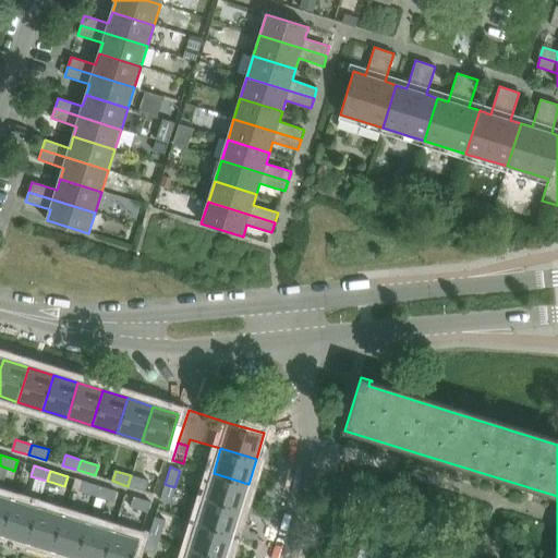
[(241,508),(249,484),(214,473),(206,498),(241,508)]
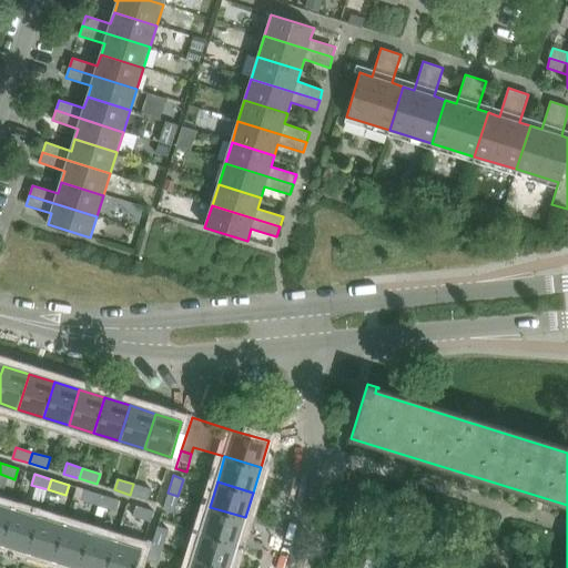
[(148,500),(151,489),(133,484),(130,495),(148,500)]
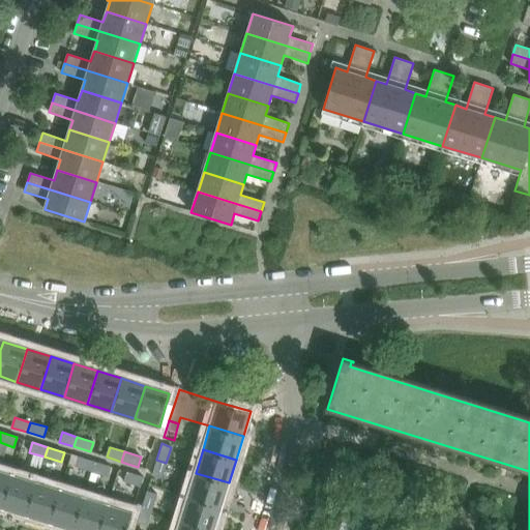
[(92,472),(95,462),(80,457),(77,467),(92,472)]
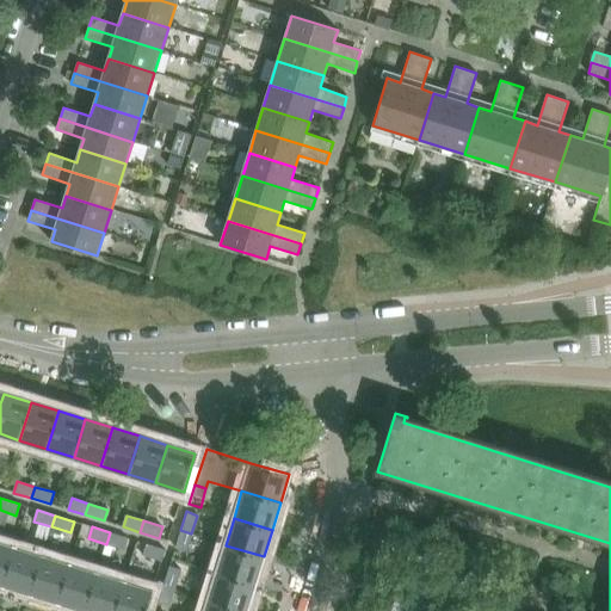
[(186,551),(191,534),(180,530),(174,548),(186,551)]
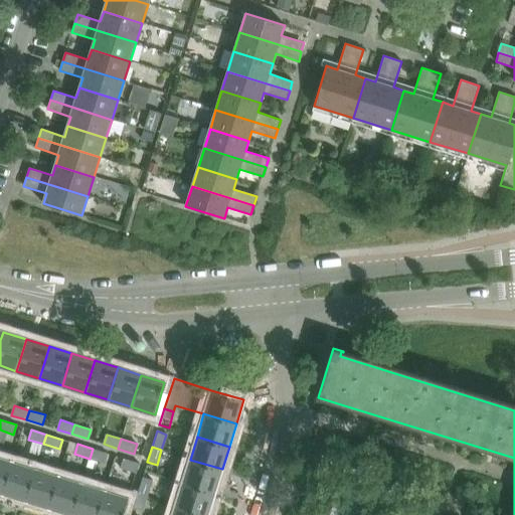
[(105,464),(108,454),(93,449),(90,459),(105,464)]
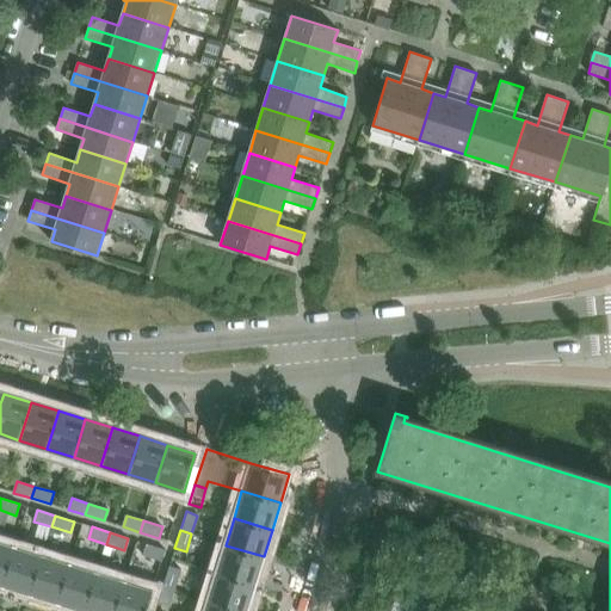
[(0,584),(4,586),(16,548),(0,542),(0,584)]
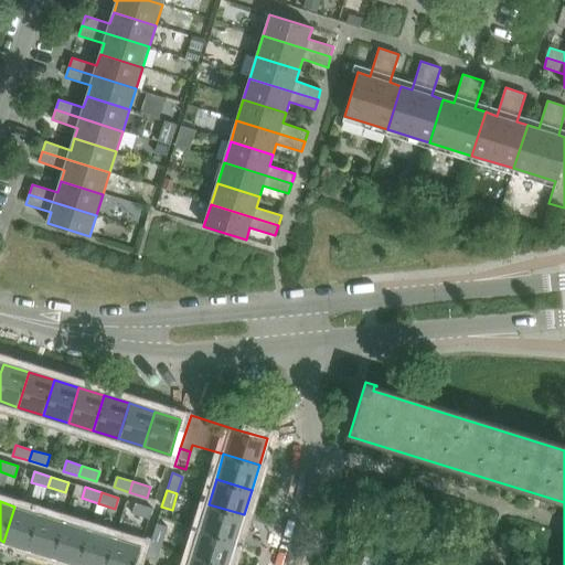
[(149,519),(153,509),(136,503),(132,513),(149,519)]
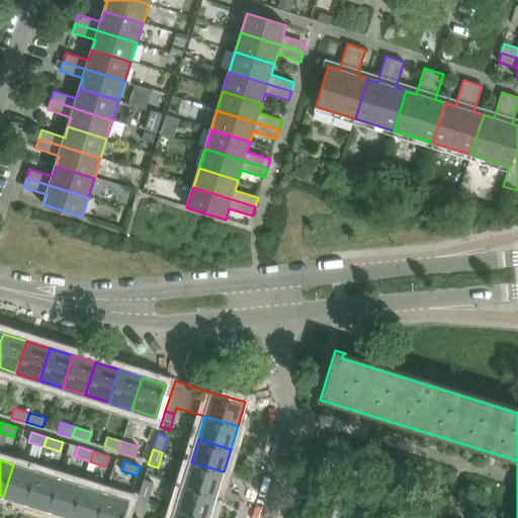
[(217,495),(224,471),(191,462),(184,486),(217,495)]
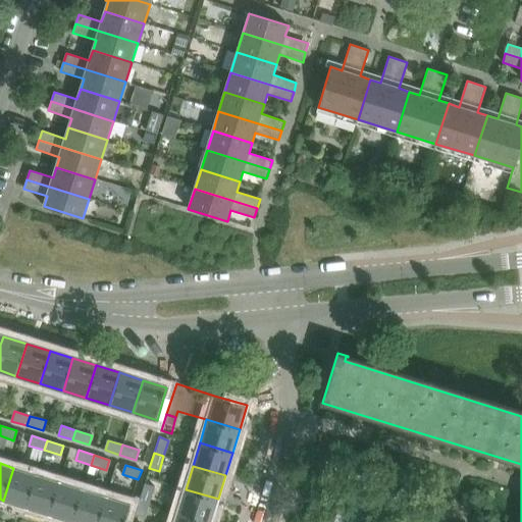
[(27,508),(36,475),(13,468),(3,501),(27,508)]
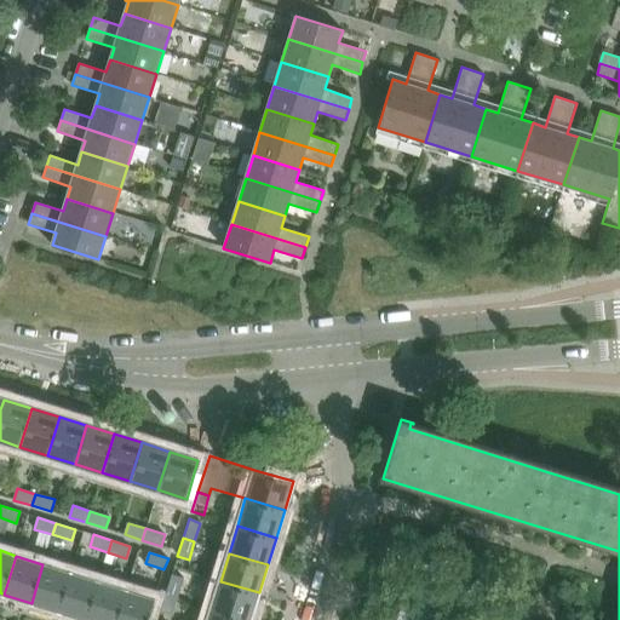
[(59,612),(70,573),(42,564),(32,603),(59,612)]
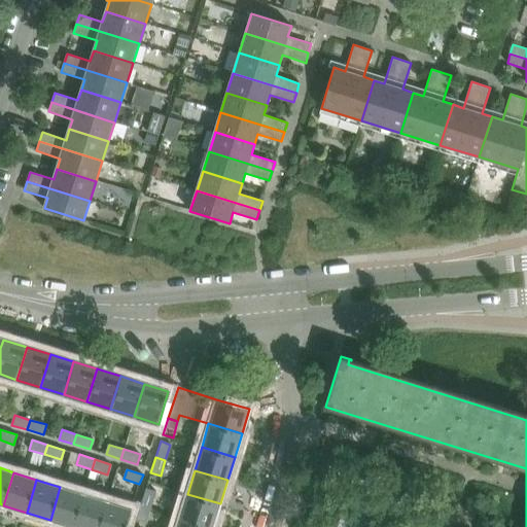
[(73,526),(83,494),(60,487),(50,520),(73,526)]
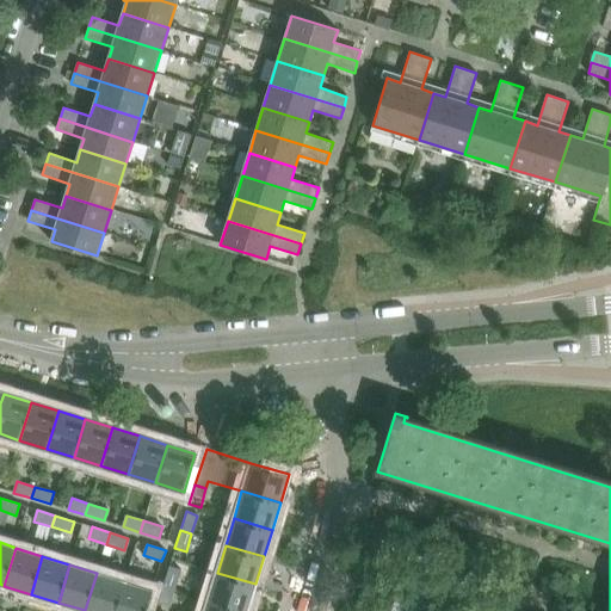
[(173,588),(180,569),(168,566),(162,585),(173,588)]
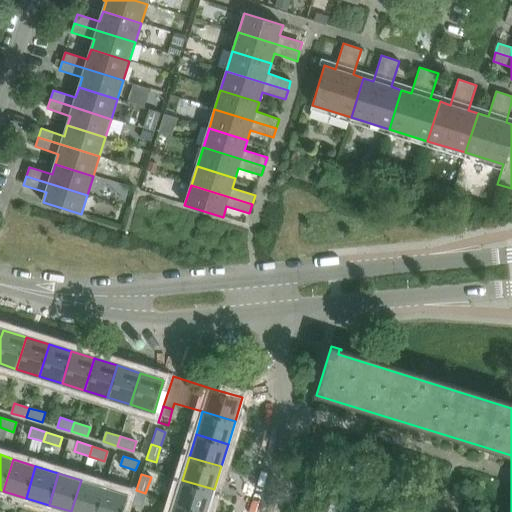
[(71,511),(96,511),(104,487),(81,480),(71,511)]
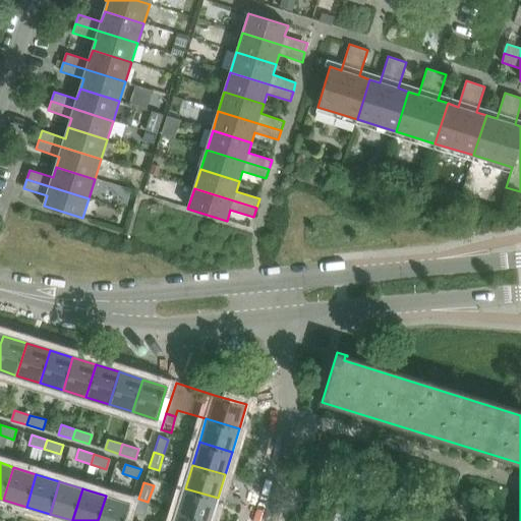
[(210,520),(218,498),(185,488),(178,512),(210,520)]
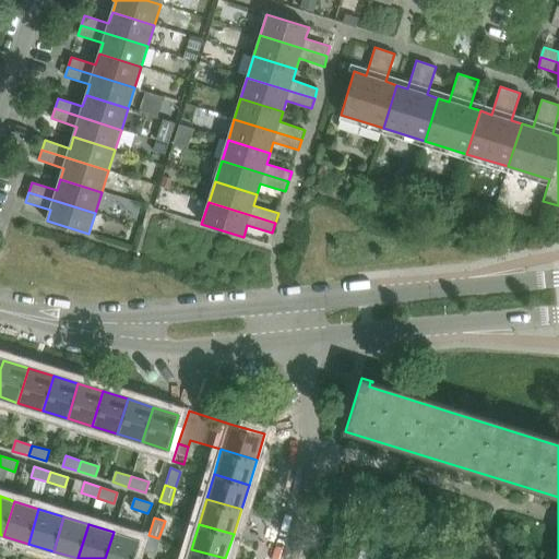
[(133,558),(140,540),(114,532),(105,558),(133,558)]
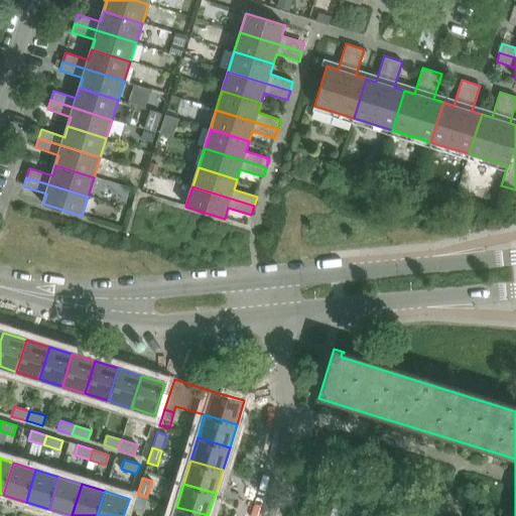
[(142,512),(146,497),(137,494),(132,508),(142,512)]
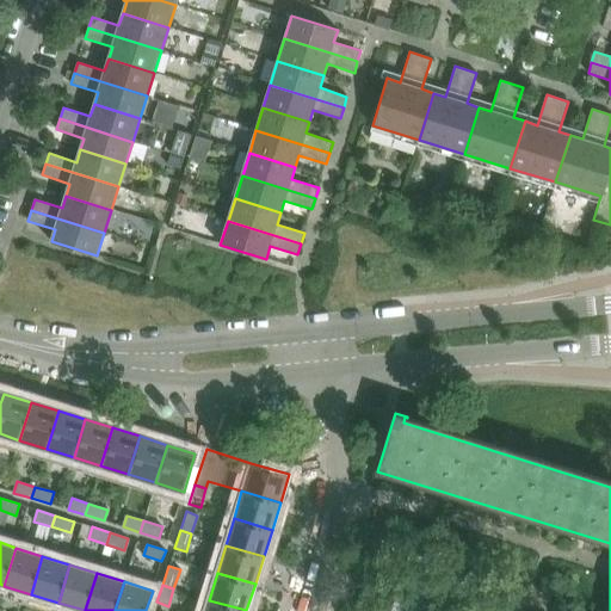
[(246,610),(209,600),(204,610),(246,610)]
